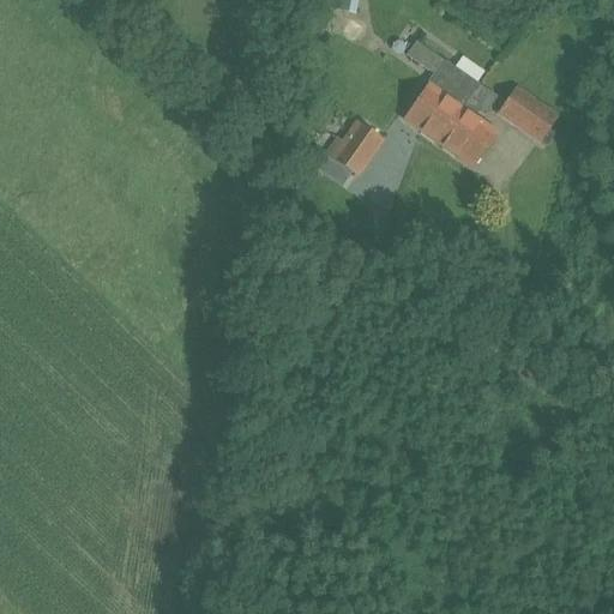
[(355,18),(357,0),(336,0),(335,13),(355,18)]
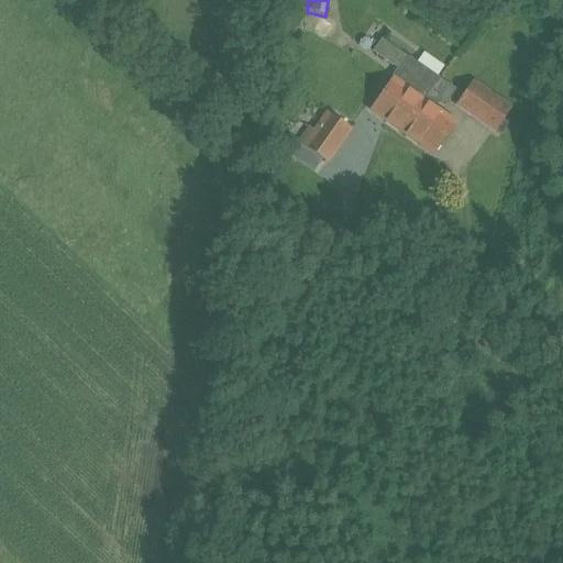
[(392,81),(372,109),(403,131),(435,83),(439,78),(408,56),(408,57),(381,39),(372,51),(399,69),(390,81),(392,81)]
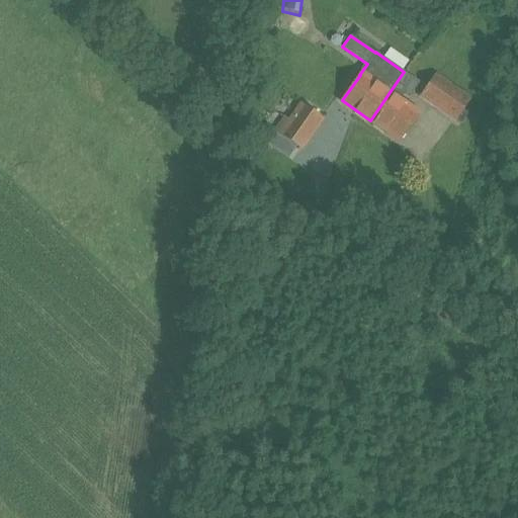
[(401,76),(370,120),(398,140),(417,113),(399,100),(403,94),(408,97),(419,82),(404,72),(401,76)]
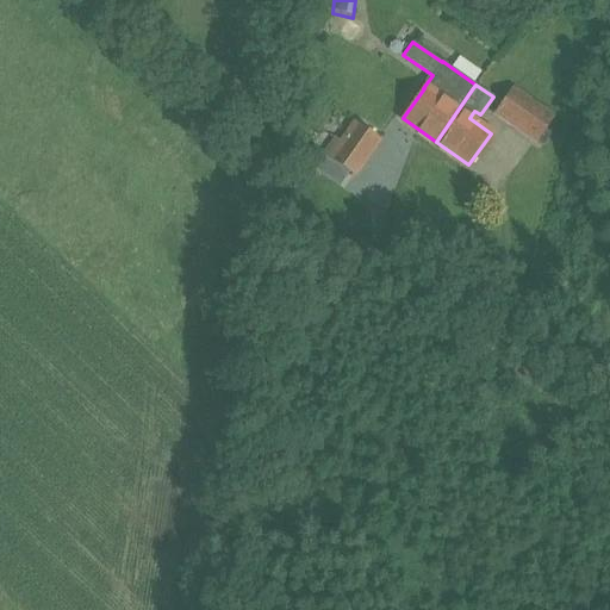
[(512,89),(496,113),(535,139),(542,144),(551,134),(543,129),(552,117),(512,89)]
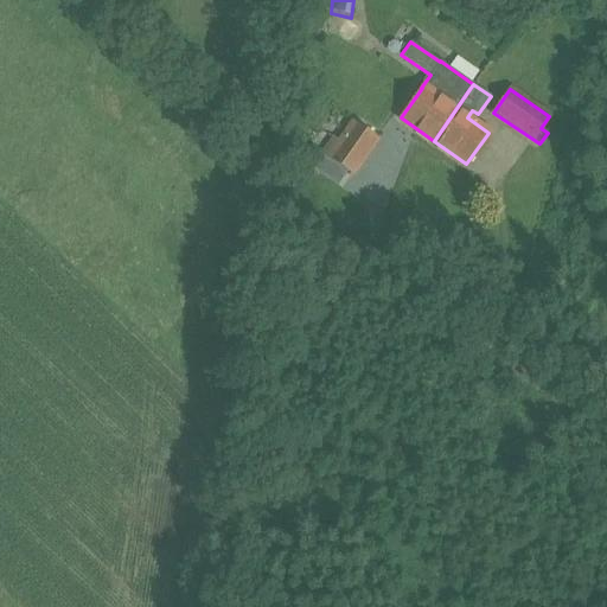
[(353,123),(339,144),(331,138),(321,152),(352,173),(376,139),(353,123)]
